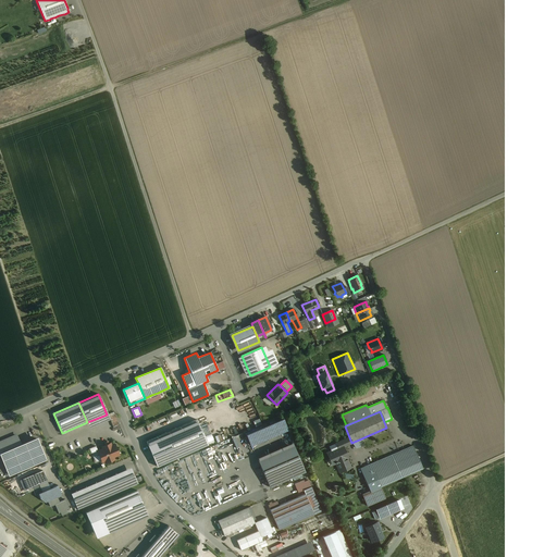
[(282,419),(246,435),(250,445),(286,430),(282,419)]
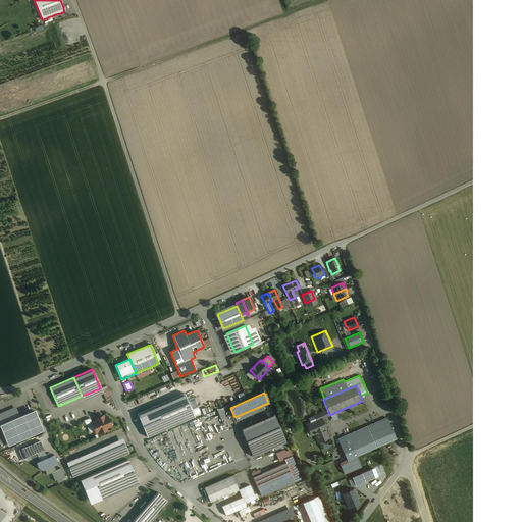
[(184,394),(137,414),(147,437),(194,417),(184,394)]
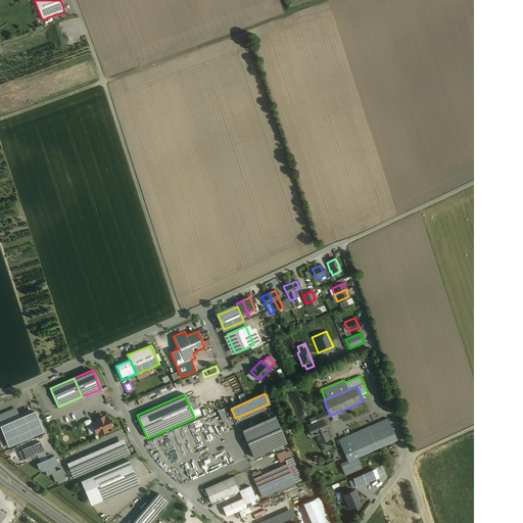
[(0,427),(1,427),(0,426),(18,419),(15,409),(0,415),(0,427)]
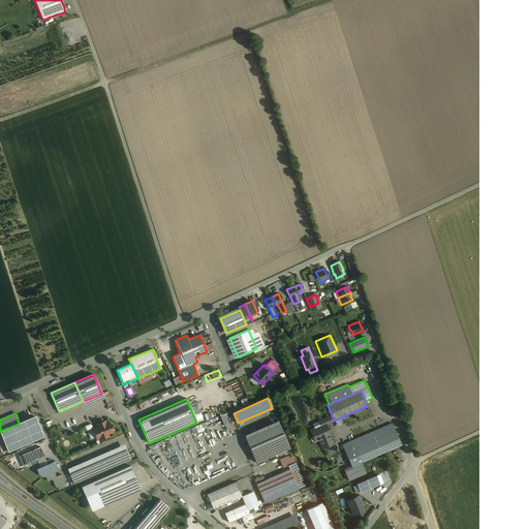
[(332,415),(318,422),(320,426),(314,429),(310,431),(313,437),(316,435),(318,438),(316,439),(317,440),(318,439),(322,448),(333,444),(324,425),(334,421),(332,415)]
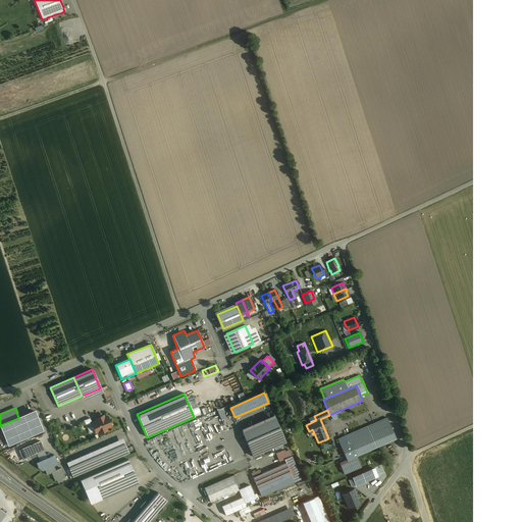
[(18,418),(0,425),(1,426),(8,446),(42,431),(34,411),(18,418)]
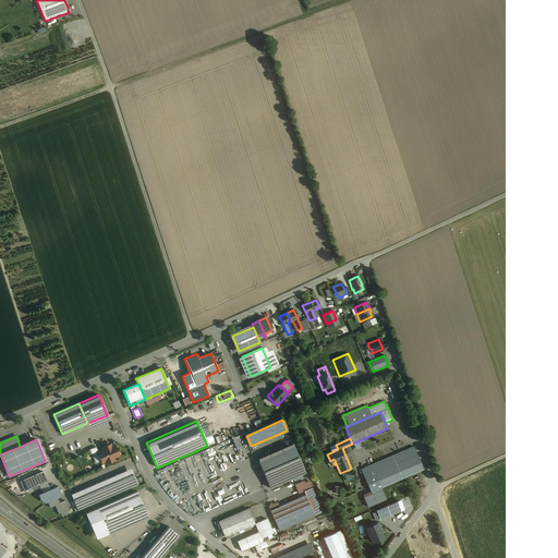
[(113,445),(111,446),(110,444),(101,448),(102,450),(97,452),(101,463),(104,462),(105,463),(113,460),(113,458),(118,456),(113,445)]
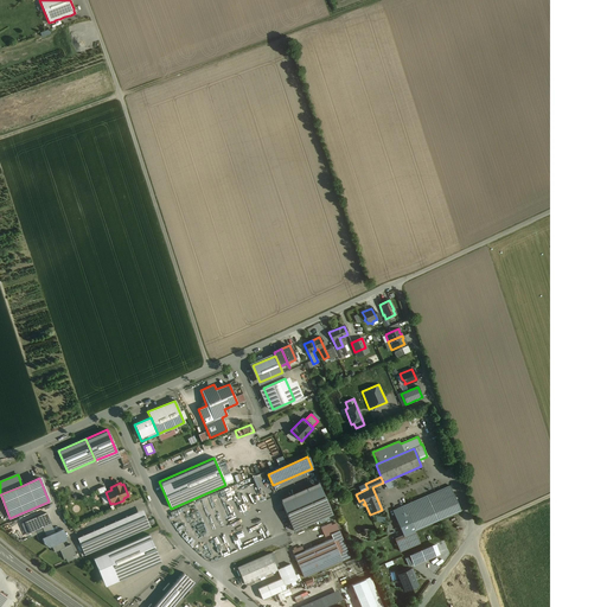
[(460,511),(449,486),(441,490),(452,515),(460,511)]
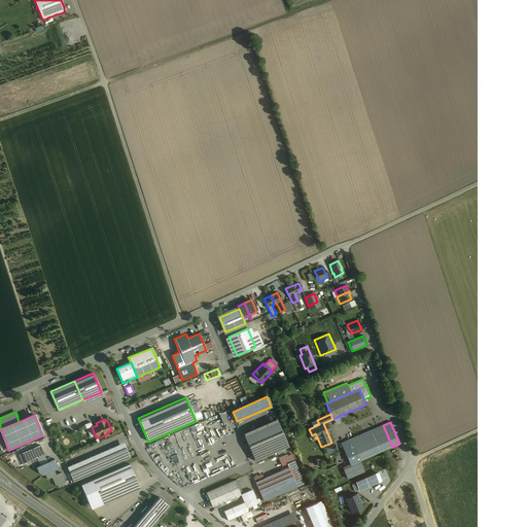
[(278,423),(244,437),(254,461),(288,447),(278,423)]
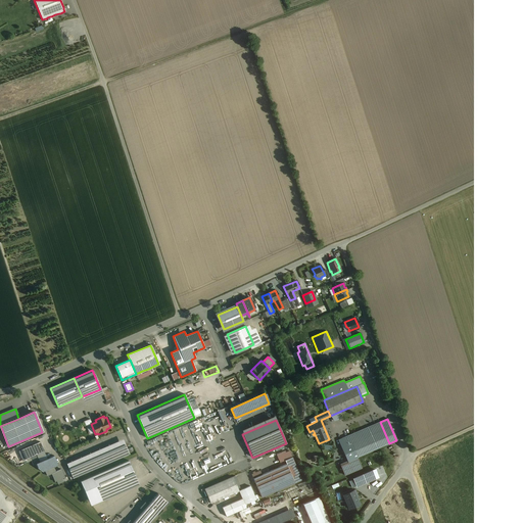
[(389,443),(380,422),(338,439),(348,463),(352,461),(358,459),(357,457),(389,443)]
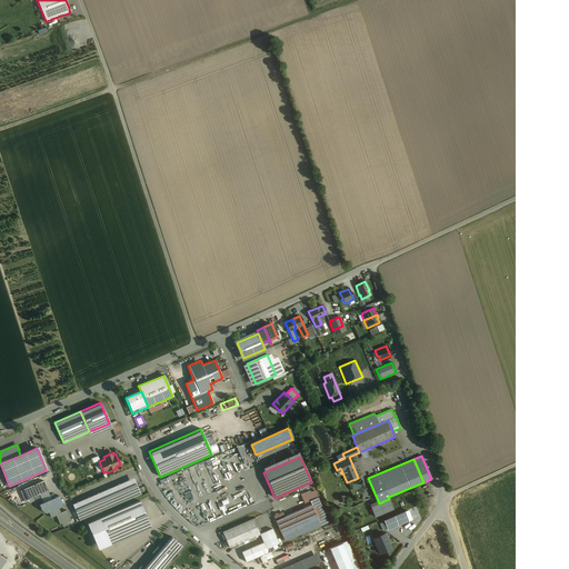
[(42,480),(22,489),(27,499),(31,497),(40,493),(47,490),(42,480)]
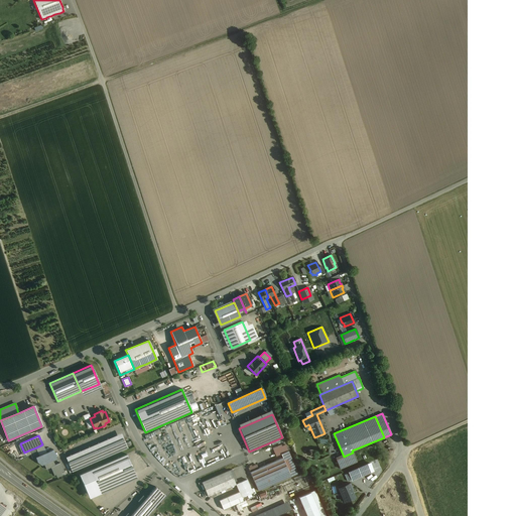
[(121,435),(66,460),(71,474),(127,449),(121,435)]
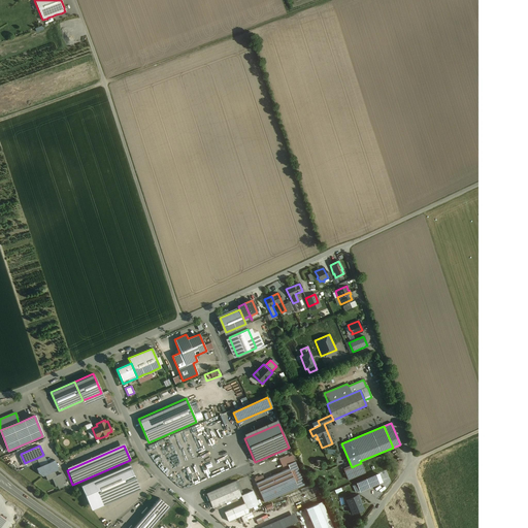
[(37,458),(29,461),(33,469),(35,468),(40,466),(37,458)]
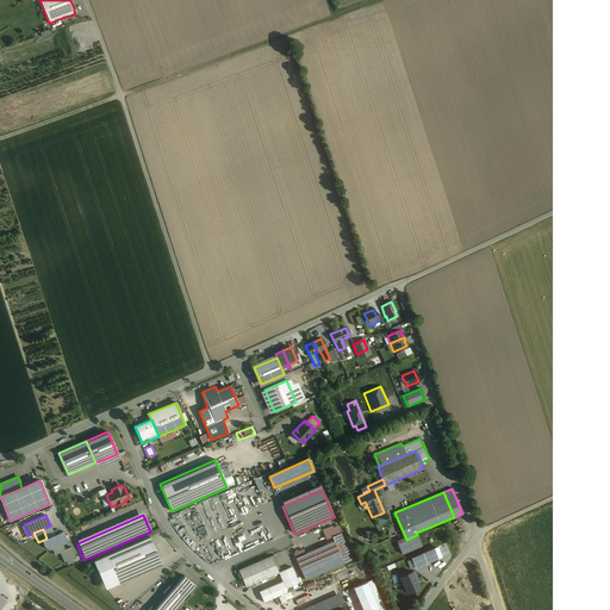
[(47,539),(41,541),(43,546),(49,551),(51,549),(62,545),(67,542),(62,531),(47,539)]
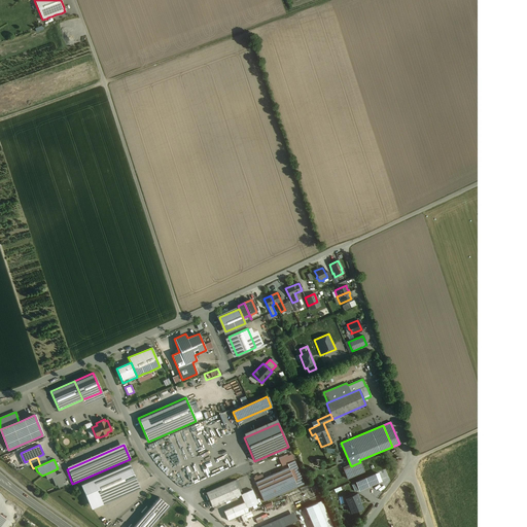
[(304,484),(293,460),(286,463),(288,467),(296,487),(304,484)]
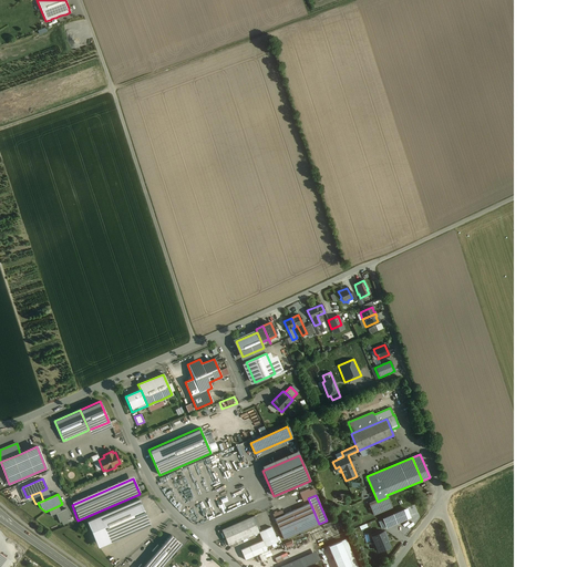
[(391,507),(388,497),(382,500),(387,509),(391,507)]
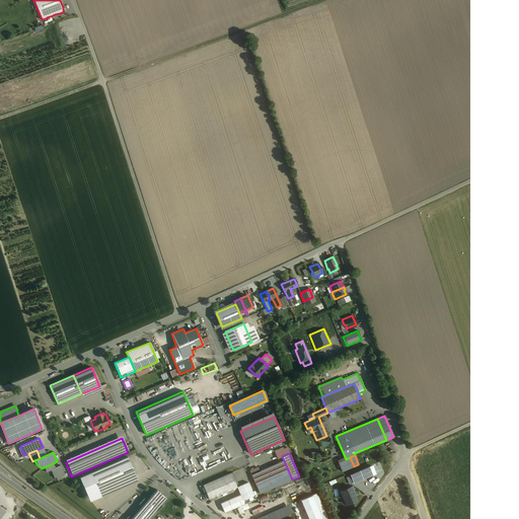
[(127,456),(79,477),(89,502),(138,480),(127,456)]
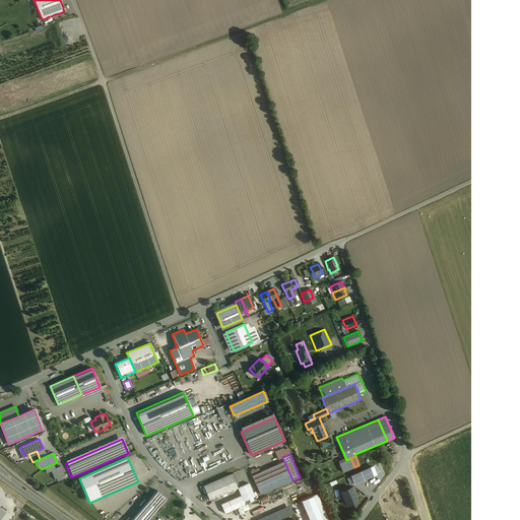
[(346,460),(338,463),(342,472),(354,467),(350,458),(346,460)]
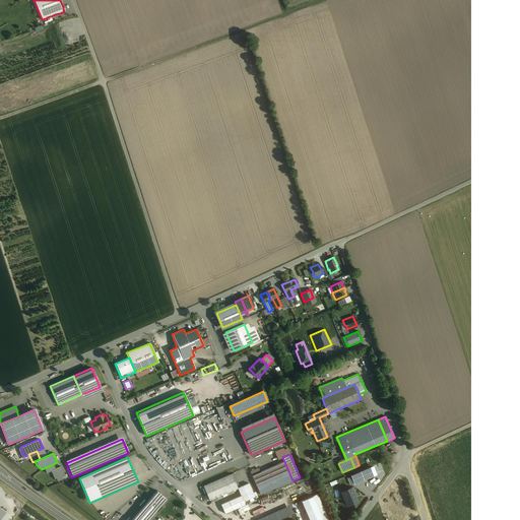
[(284,461),(259,472),(258,468),(250,471),(260,495),(293,480),(284,461)]
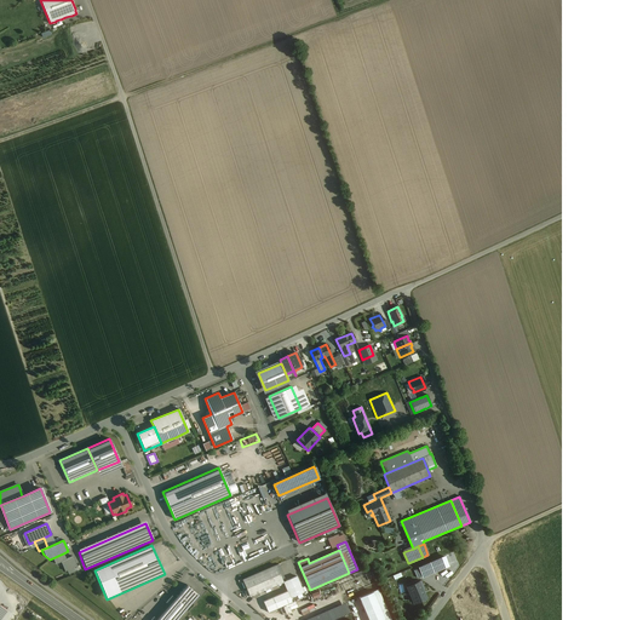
[(65,558),(63,554),(52,558),(56,564),(61,562),(65,572),(67,570),(68,574),(74,572),(73,568),(76,567),(73,556),(65,558)]
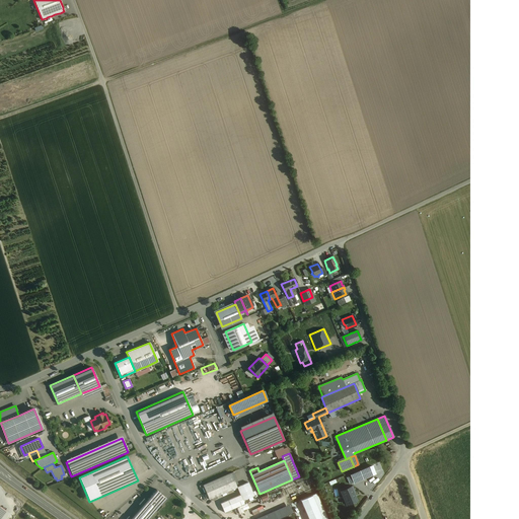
[(372,466),(350,476),(353,483),(375,472),(372,466)]
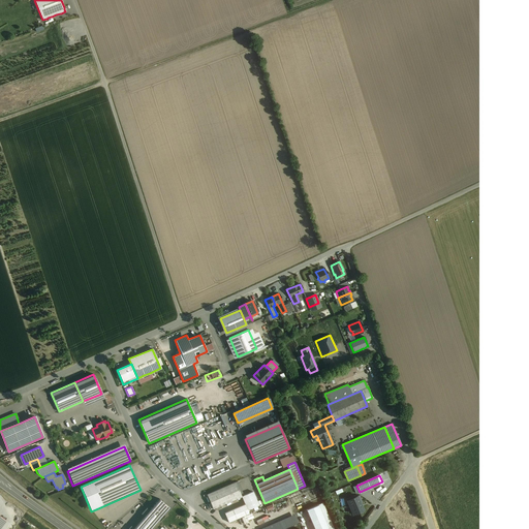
[(210,502),(238,490),(235,483),(220,488),(206,495),(210,502)]
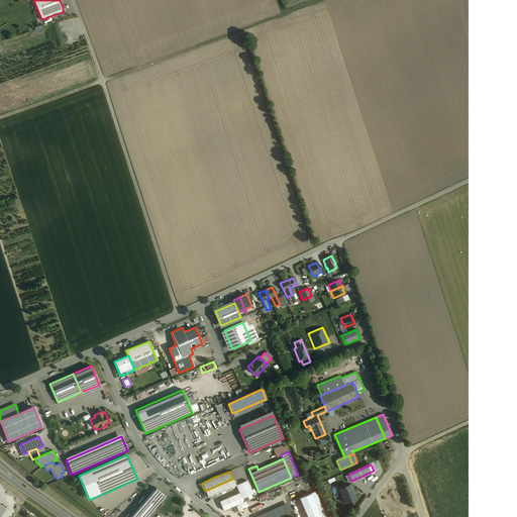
[(232,479),(205,491),(207,497),(222,491),(235,485),(232,479)]
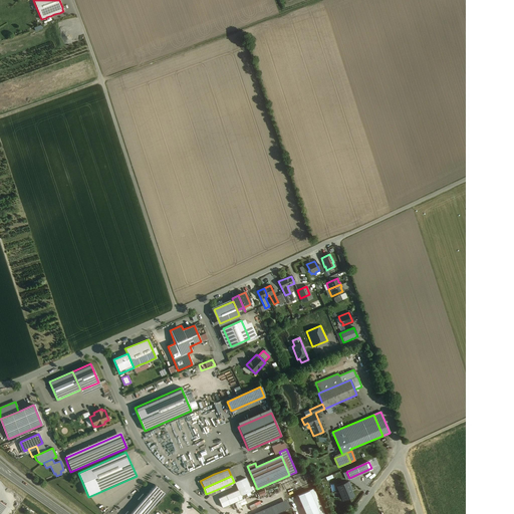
[(245,478),(234,483),(238,490),(227,495),(218,499),(222,507),(227,505),(232,503),(242,499),(240,496),(251,491),(245,478)]
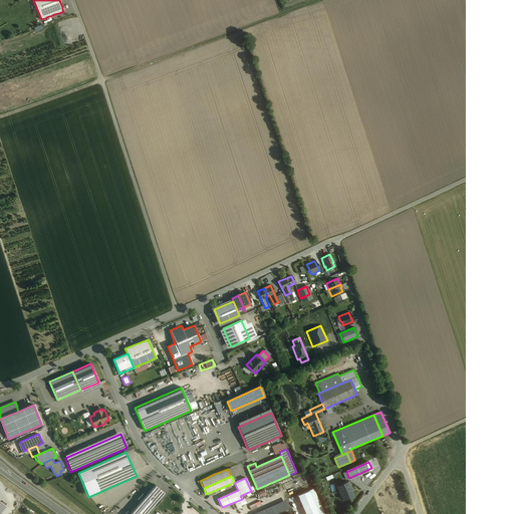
[(348,481),(336,487),(342,500),(352,496),(350,489),(351,488),(348,481)]
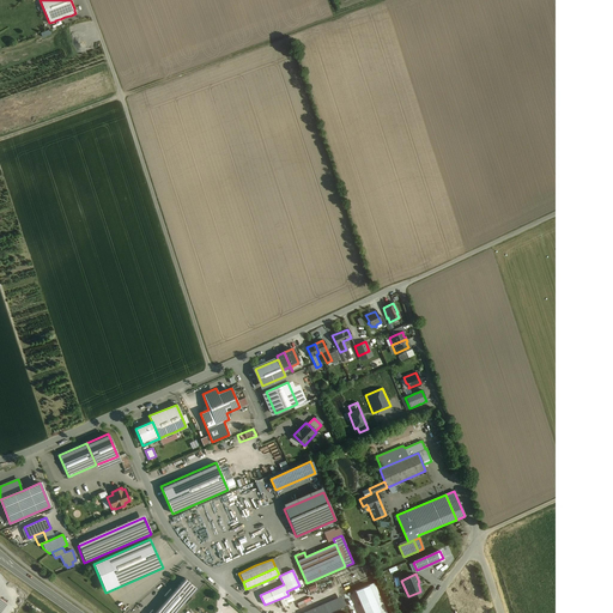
[(184,577),(152,612),(174,612),(195,588),(184,577)]
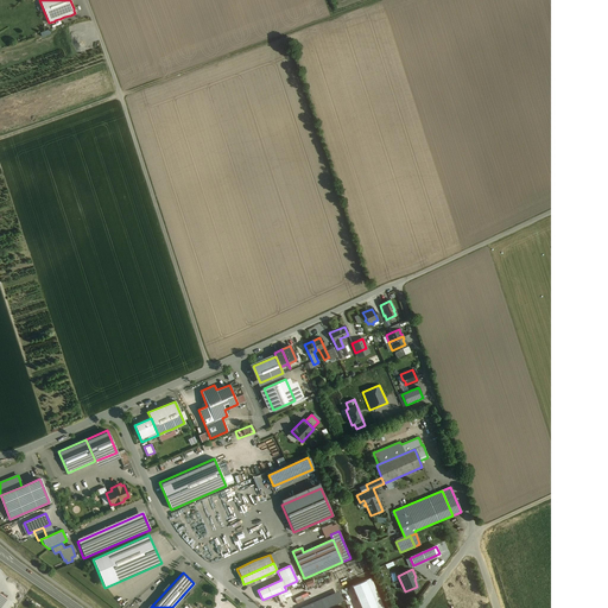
[(371,578),(352,586),(360,607),(373,607),(382,605),(371,578)]
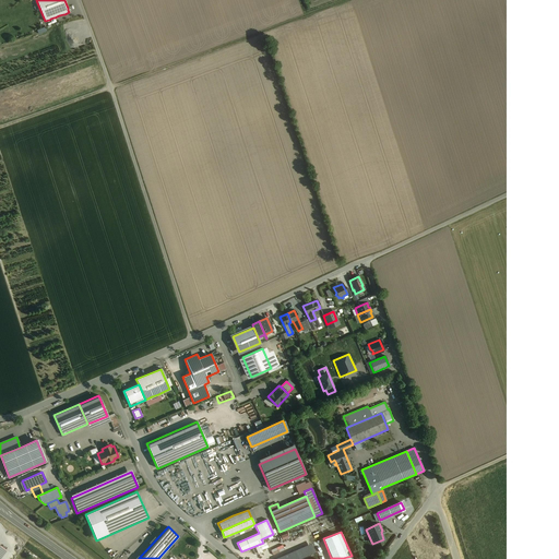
[(283,544),(272,549),(274,555),(286,549),(283,544)]
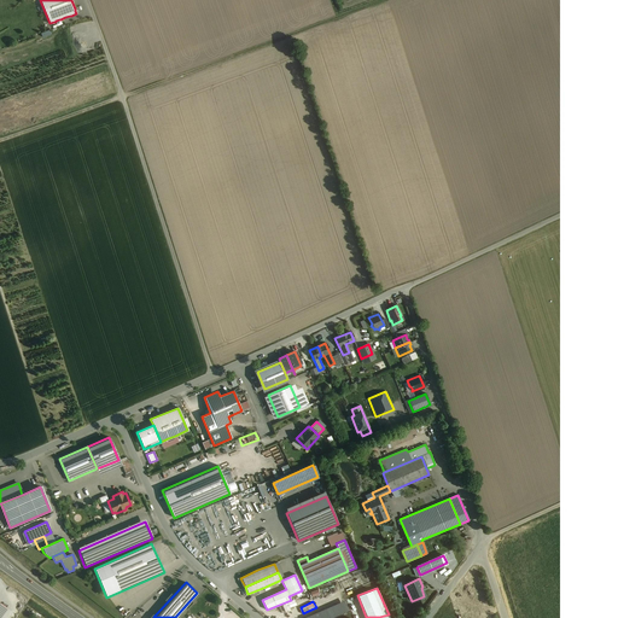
[(345,602),(309,617),(331,617),(349,611),(345,602)]
